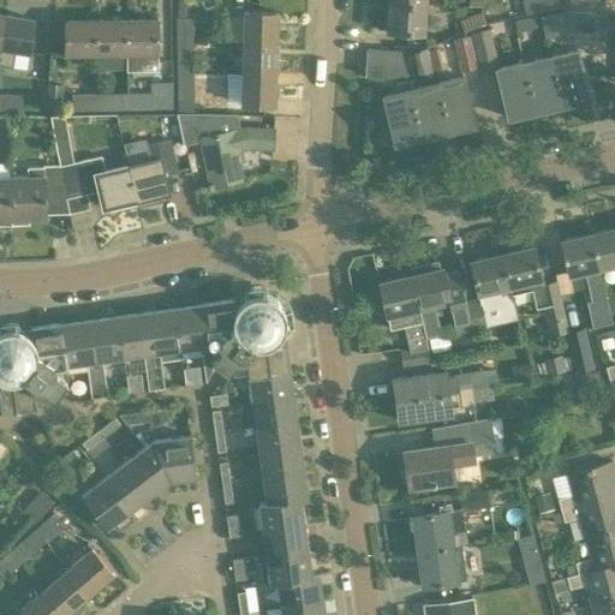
[(526,15),(559,7),(556,0),(519,0),(508,3),(512,16),(525,13),(526,15)]
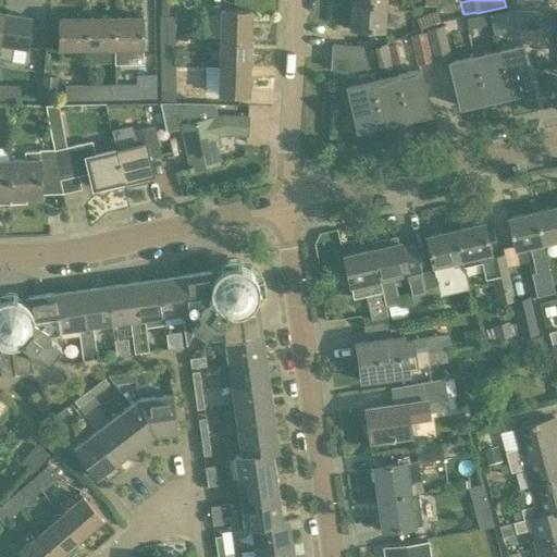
[(385,4),(351,2),(350,29),(383,32),(385,4)]
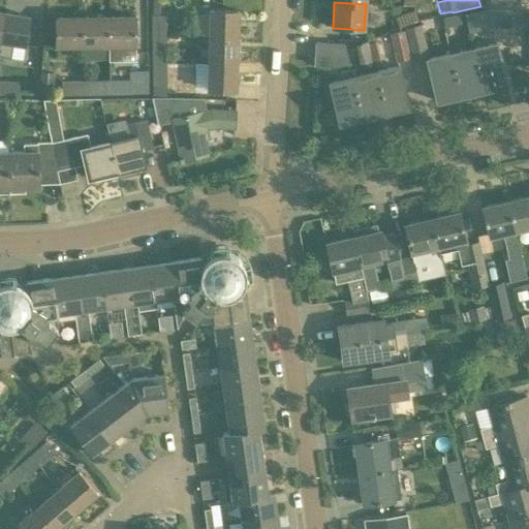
[(511,9),(491,9),(490,7),(465,13),(469,32),(493,27),(493,28),(510,29),(511,9)]
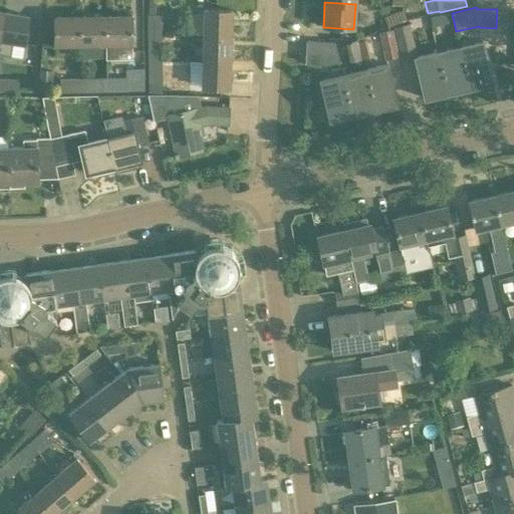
[(202,35),(230,36),(230,10),(203,10),(202,35)]
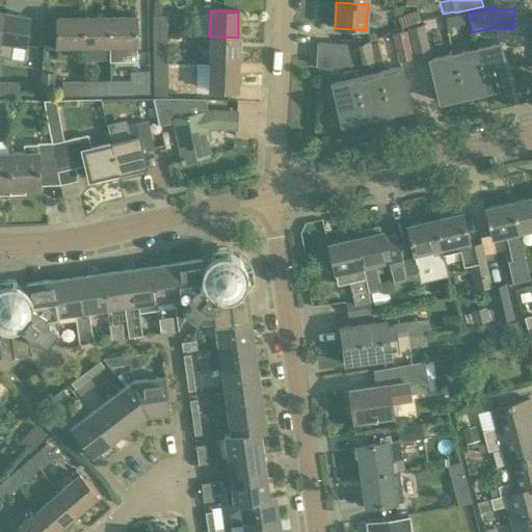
[(418,10),(397,18),(400,28),(421,21),(418,10)]
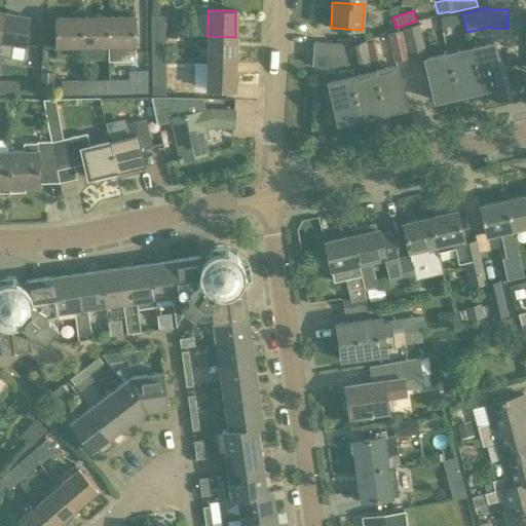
[(30,16),(3,12),(0,33),(0,54),(10,57),(12,43),(26,45),(30,16)]
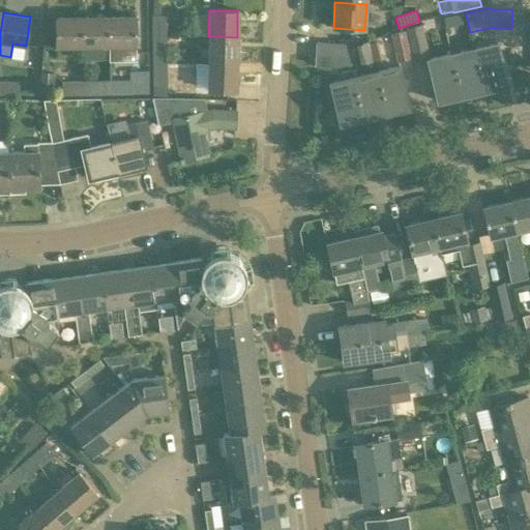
[(462,33),(457,12),(443,16),(448,36),(462,33)]
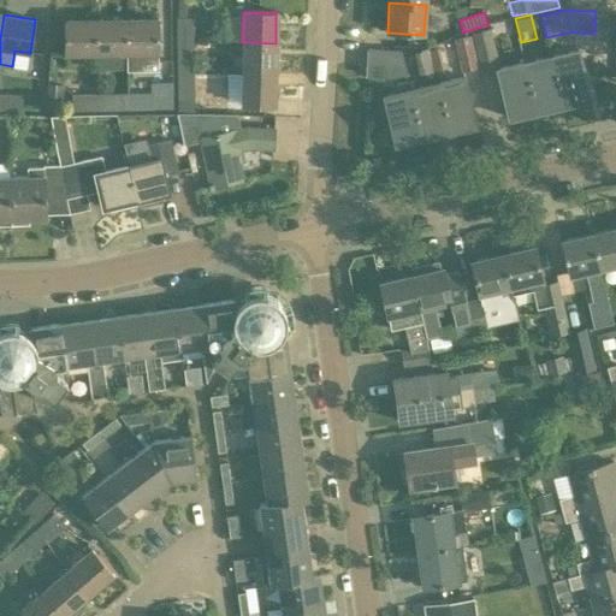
[(177,114),(238,116),(238,114),(195,113),(193,18),(177,18),(177,100),(178,100),(179,112),(177,112),(177,114)]
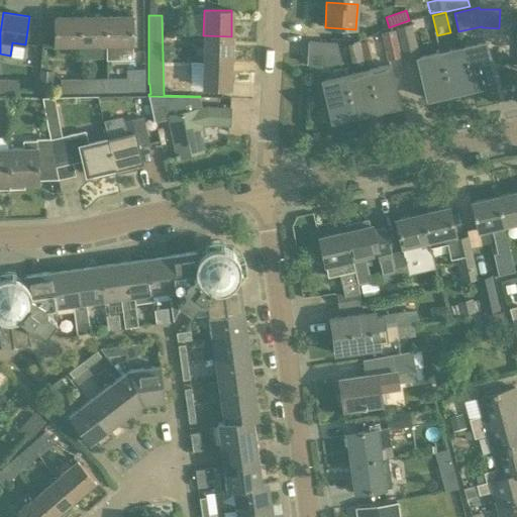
[(106,44),(105,16),(80,17),(80,44),(106,44)]
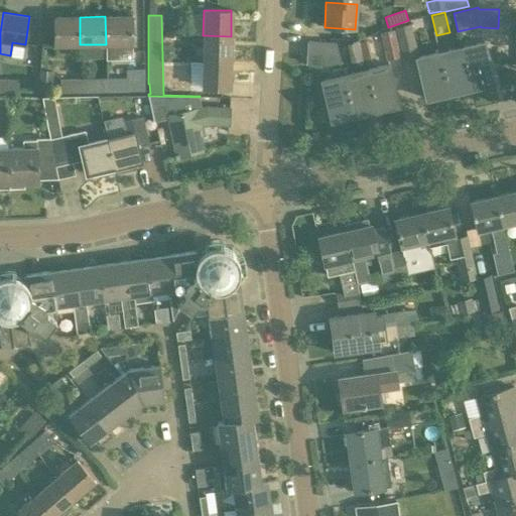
[(131,16),(105,16),(106,44),(106,59),(131,58),(131,16)]
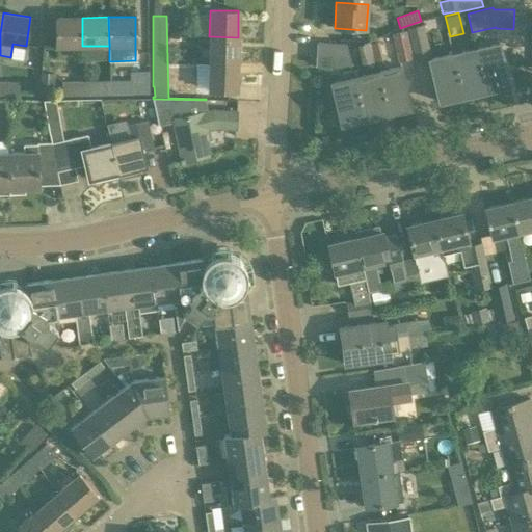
[(82,46),(82,18),(55,18),(56,47),(82,46)]
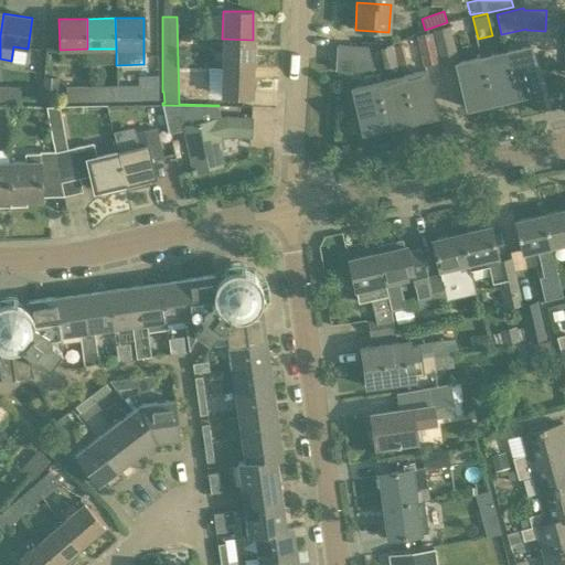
[(456,59),(449,27),(434,30),(440,62),(456,59)]
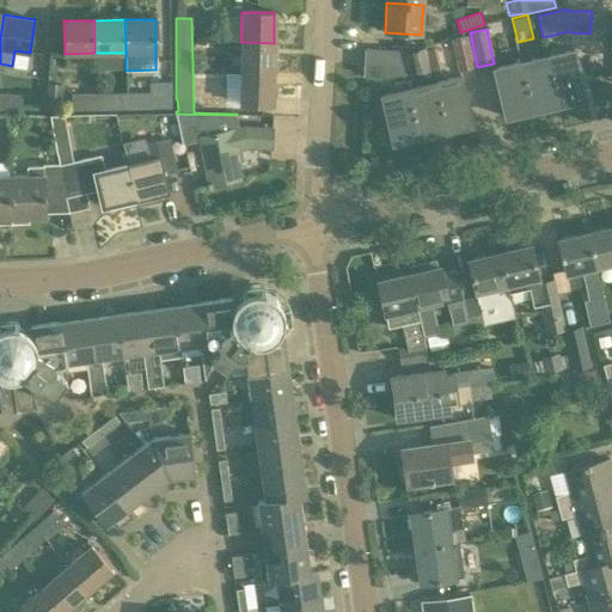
[(475,67),(467,35),(452,37),(459,69),(475,67)]
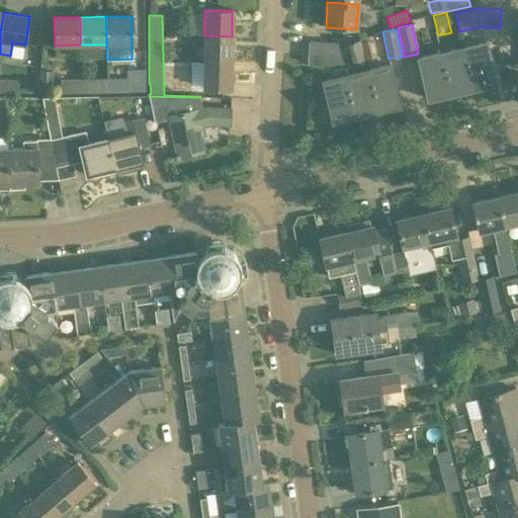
[(232,36),(203,35),(203,62),(231,63),(232,36)]
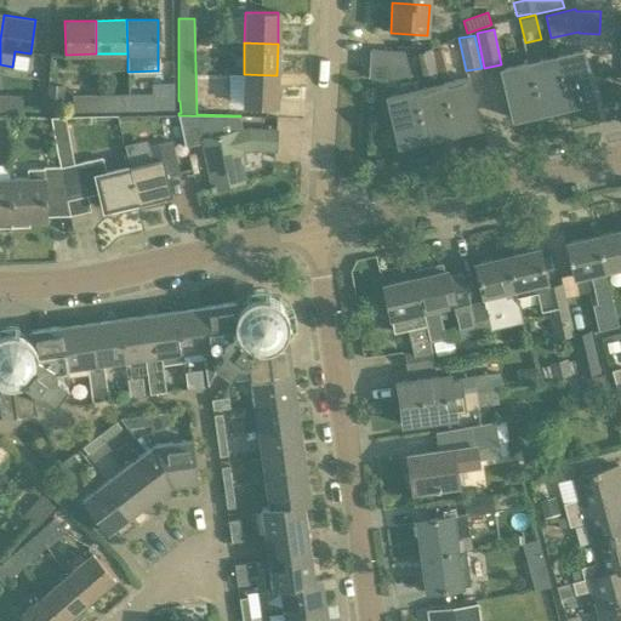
[(439,78),(432,50),(431,47),(420,50),(426,80),(439,78)]
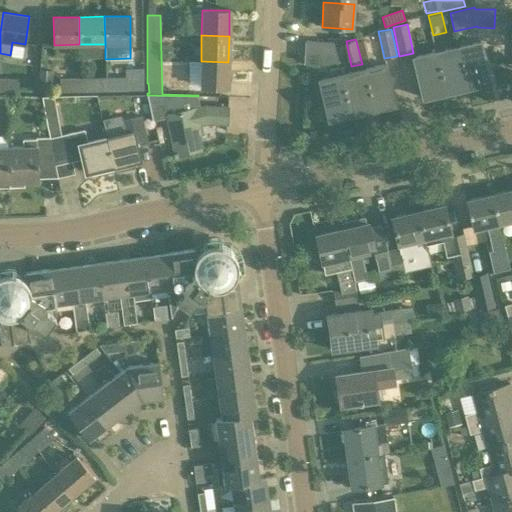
[(365,39),(356,41),(362,64),(369,63),(365,39)]
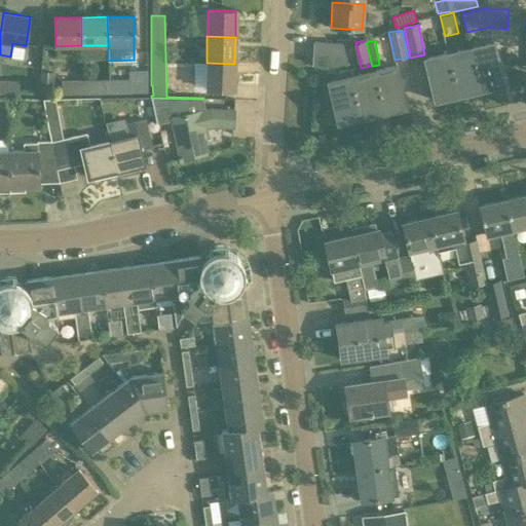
[(343,43),(313,42),(311,65),(334,66),(347,63),(343,43)]
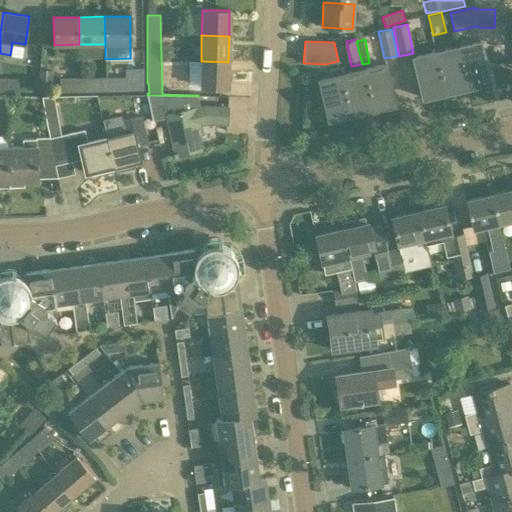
[(480,41),(457,47),(467,87),(490,82),(480,41)]
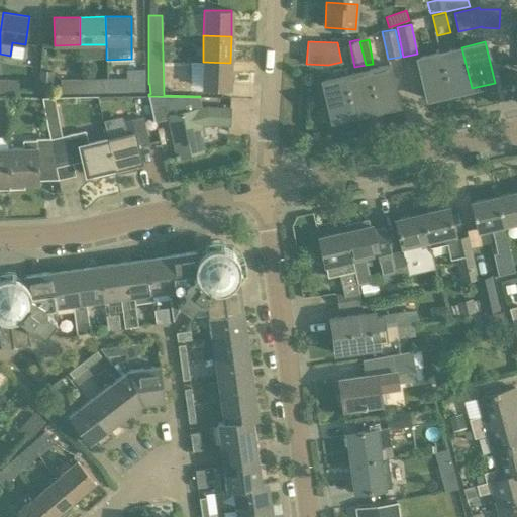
[(472,88),(461,47),(439,53),(449,93),(472,88)]
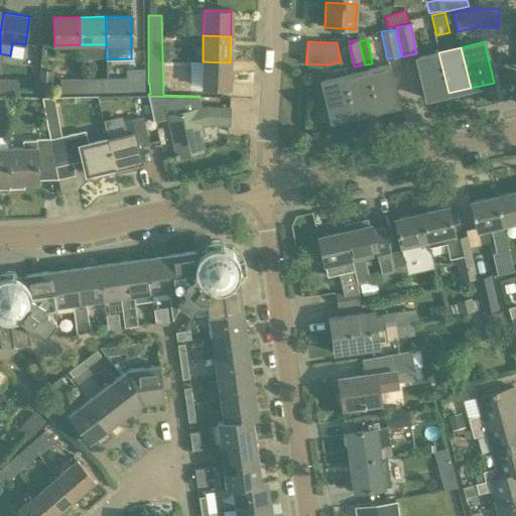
[(426,99),(448,93),(438,52),(416,57),(426,99)]
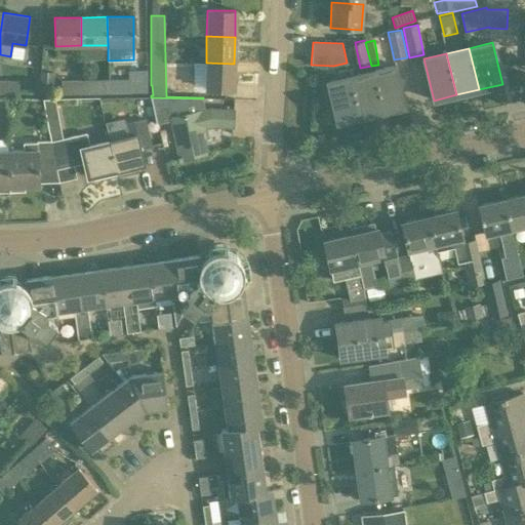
[(234,64),(206,63),(205,89),(233,89),(234,64)]
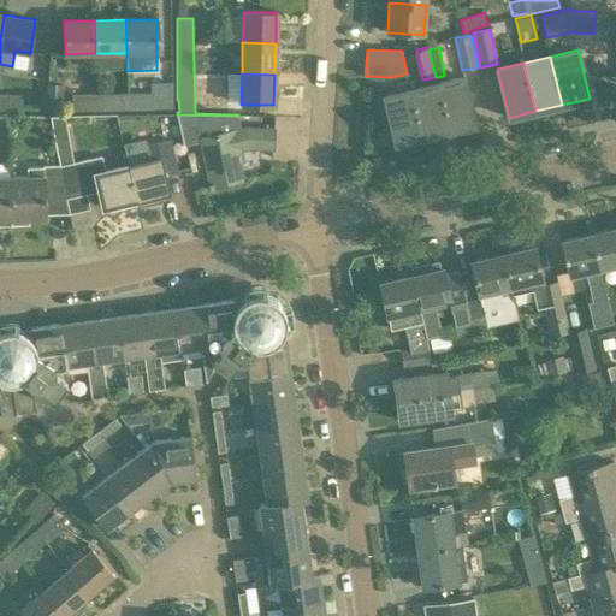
[(437,83),(449,131),(475,125),(465,77),(437,83)]
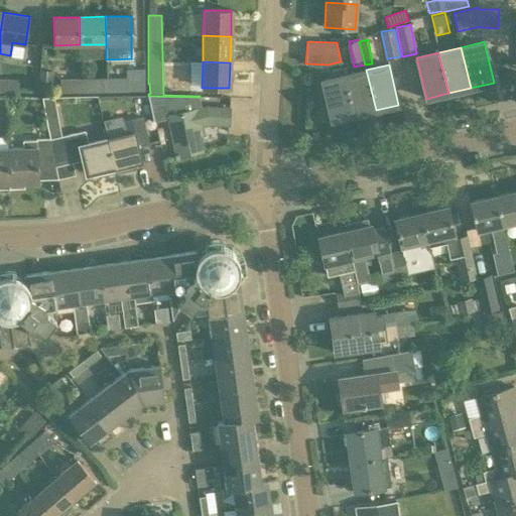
[(327,71),(329,79),(320,81),(331,121),(353,116),(344,75),(345,75),(343,68),(327,71)]
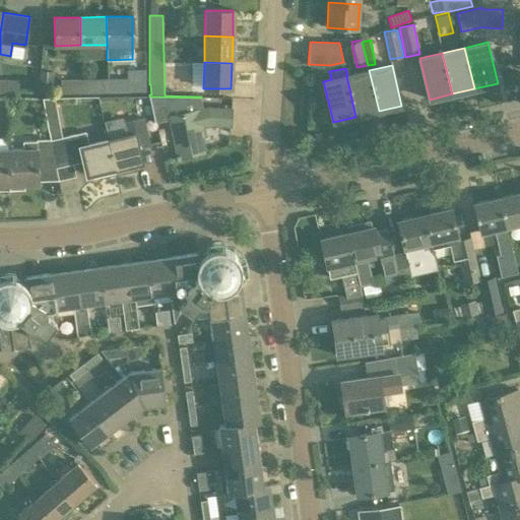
[(107,79),(107,92),(146,92),(146,69),(127,69),(127,79),(107,79)]
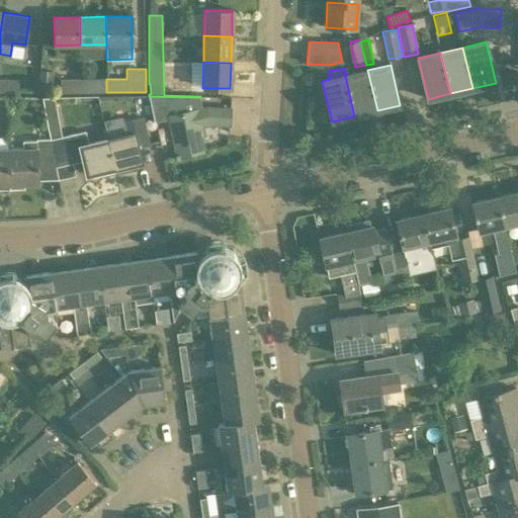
[(38,70),(38,91),(52,91),(53,71),(38,70)]
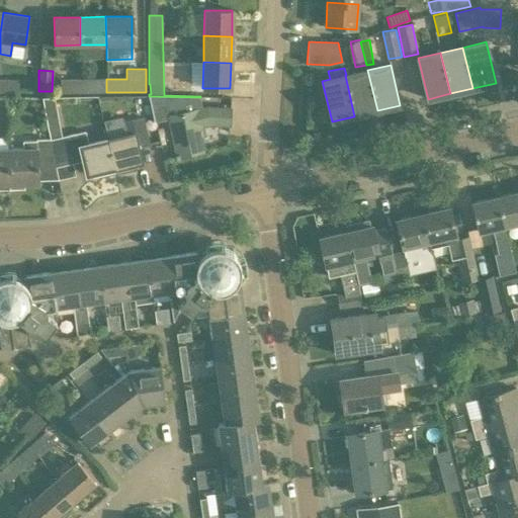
[(367,70),(346,75),(345,75),(354,116),(377,110),(367,70)]
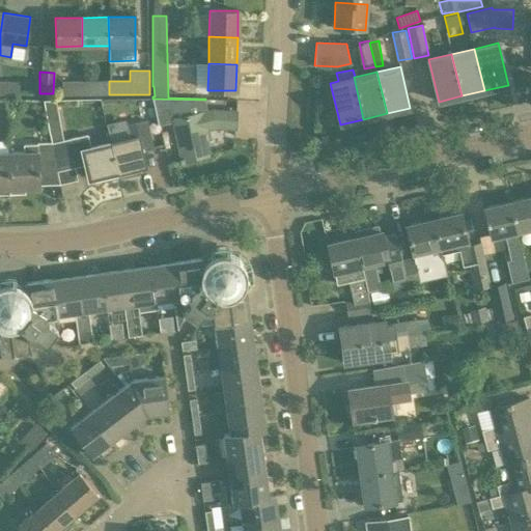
[(0,80),(0,94),(19,96),(20,81),(0,80)]
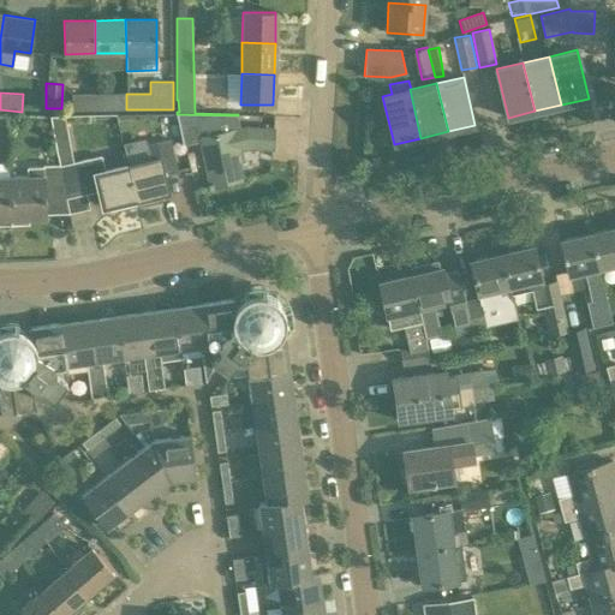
[(126,109),(126,94),(96,95),(96,111),(126,109)]
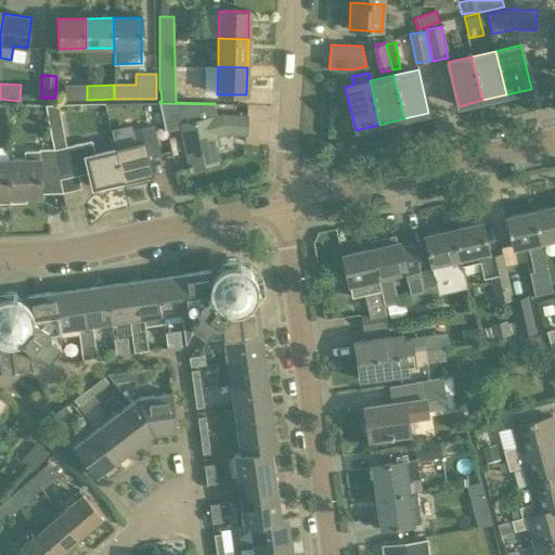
[(87,100),(87,86),(64,86),(65,100),(87,100)]
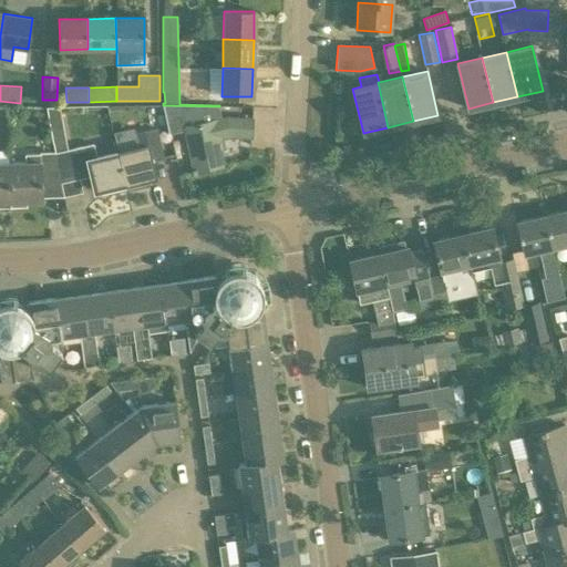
[(222,119),(219,106),(163,105),(168,133),(184,130),(193,172),(223,166),(217,138),(229,135),(250,136),(251,120),(227,117),(222,119)]
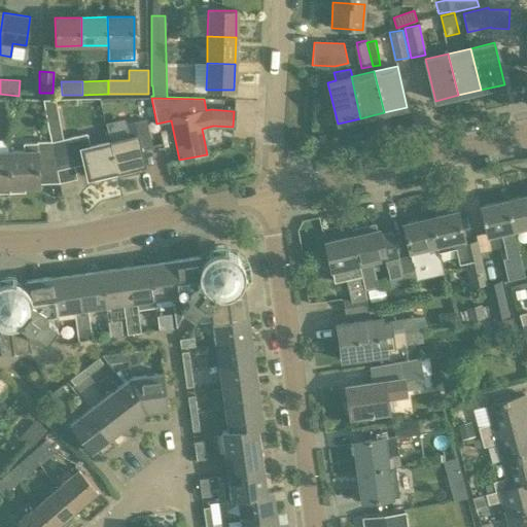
[(126,123),(129,136),(108,141),(115,174),(130,171),(129,167),(143,164),(140,150),(152,147),(146,118),(126,123)]
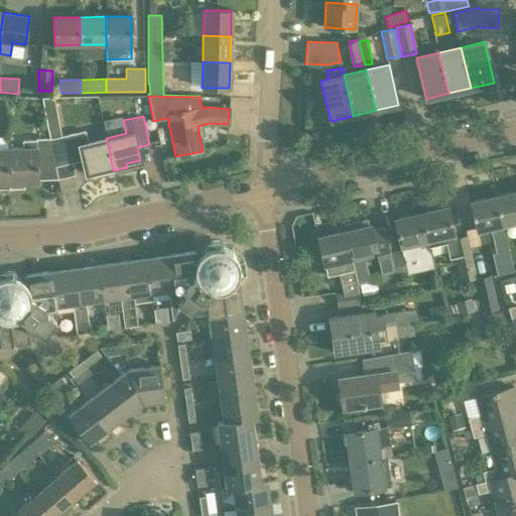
[(49,129),(48,129),(55,166),(83,159),(86,172),(100,169),(101,173),(113,170),(106,138),(87,142),(85,130),(61,136),(59,127),(49,129)]
